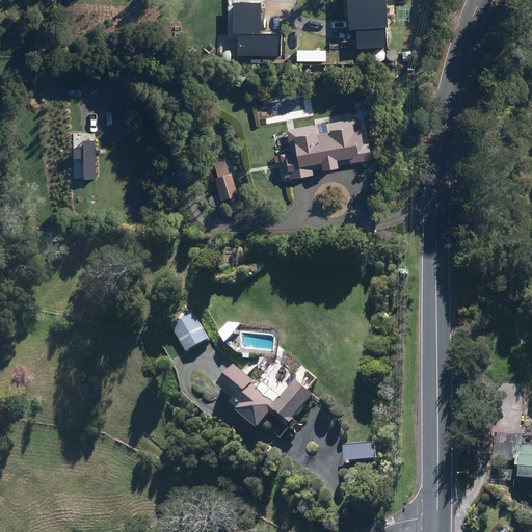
[(349,0),(350,4),(348,5),(349,29),(356,28),(357,47),(388,45),(387,18),(388,17),(387,0),(383,0),(382,0),(349,0)]
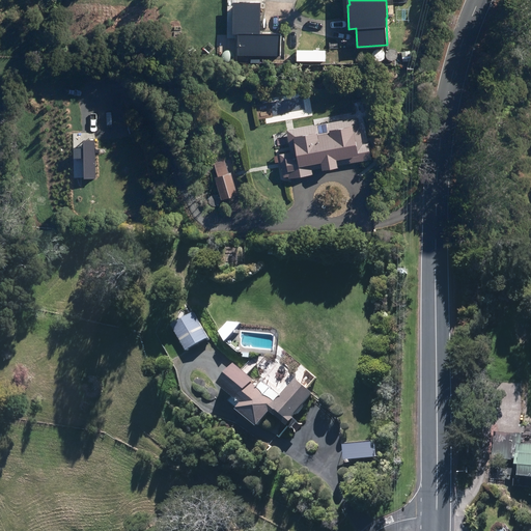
[(278,30),(252,28),(250,50),(276,52),(278,30)]
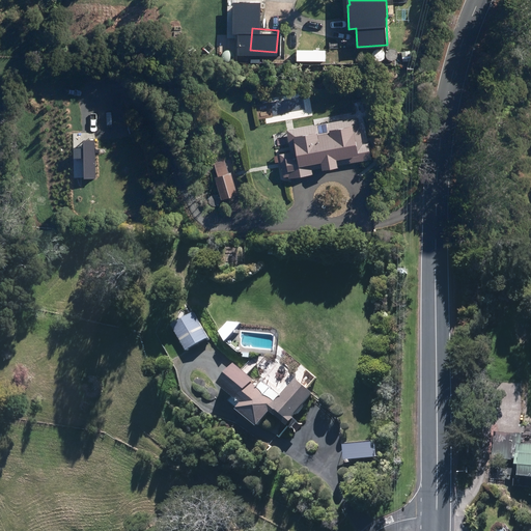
[(279,55),(268,53),(267,60),(278,62),(279,55)]
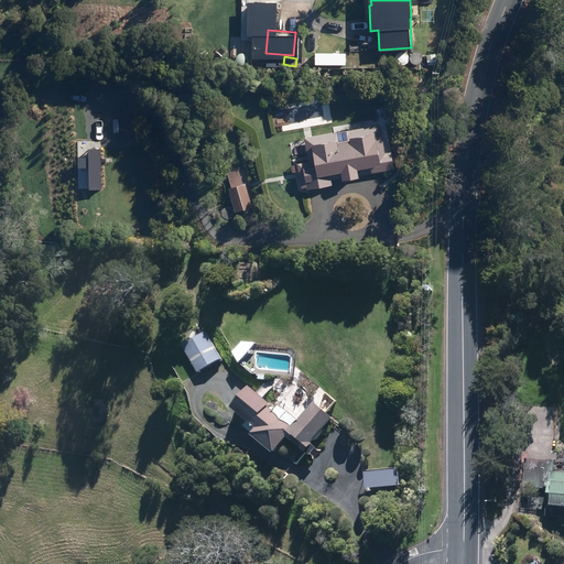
[(376,133),(312,144),(316,165),(303,169),(306,190),(332,185),(332,181),(394,170),(391,152),(379,154),(376,133)]
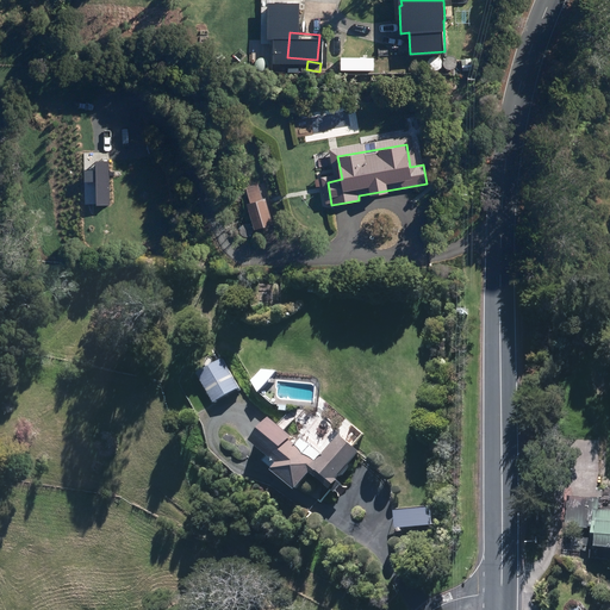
[(247,204),(254,230),(273,224),(265,199),(262,199),(257,184),(246,187),(250,203),(247,204)]
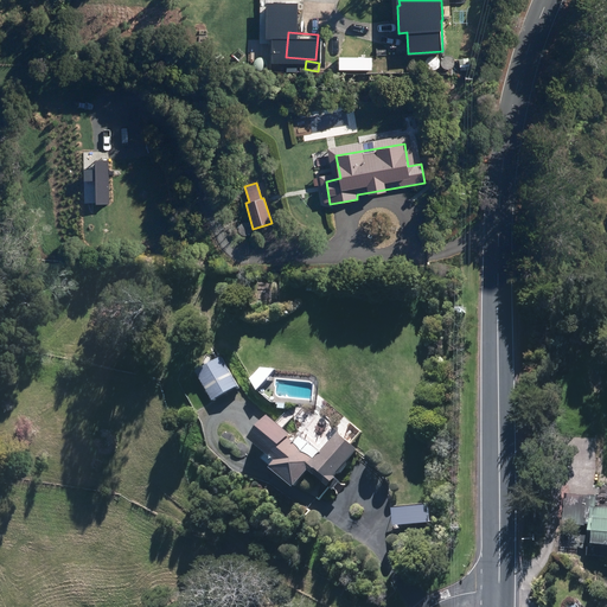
[(238,387),(222,358),(197,372),(213,402),(238,387)]
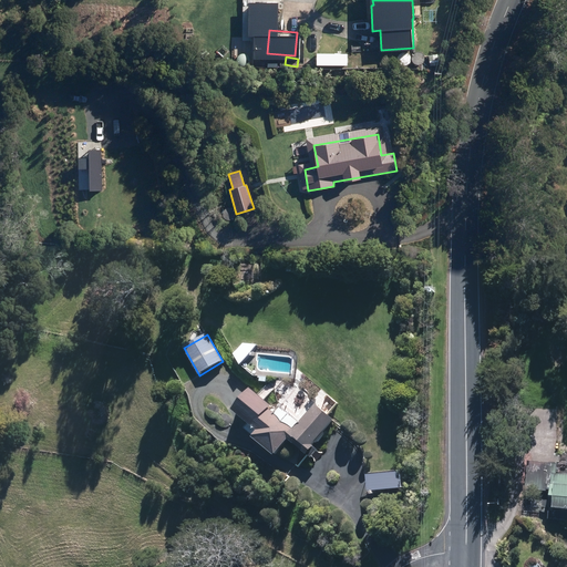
[(253,390),(234,412),(259,433),(255,439),(276,457),(289,441),(308,457),(316,449),(315,446),(336,422),(316,405),(295,431),(270,411),(274,408),(253,390)]
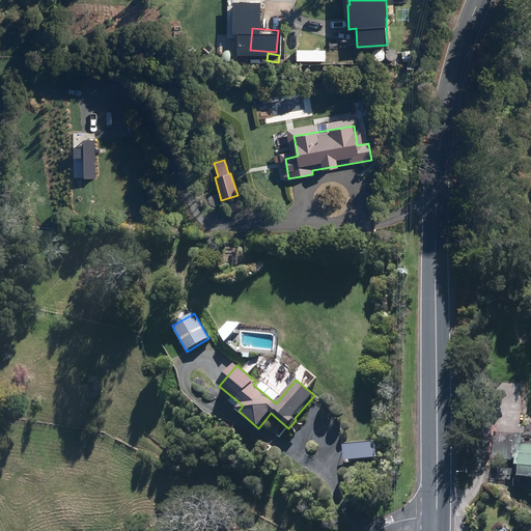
[(523,435),(495,432),(492,457),(516,459),(514,486),(530,487),(530,446),(522,446),(523,435)]
